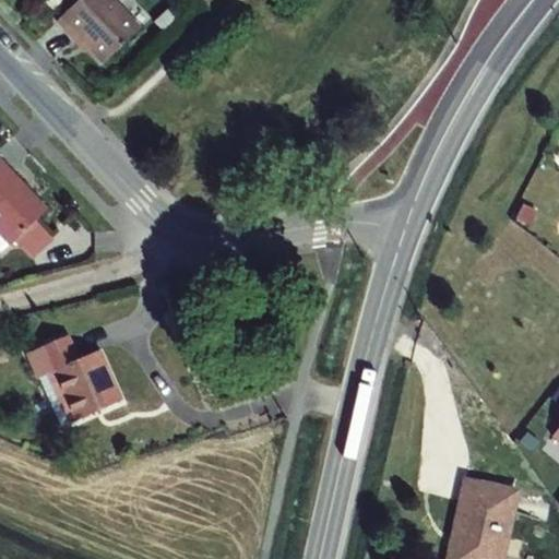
[(111,0),(79,0),(56,22),(78,45),(80,42),(103,66),(140,31),(111,0)]
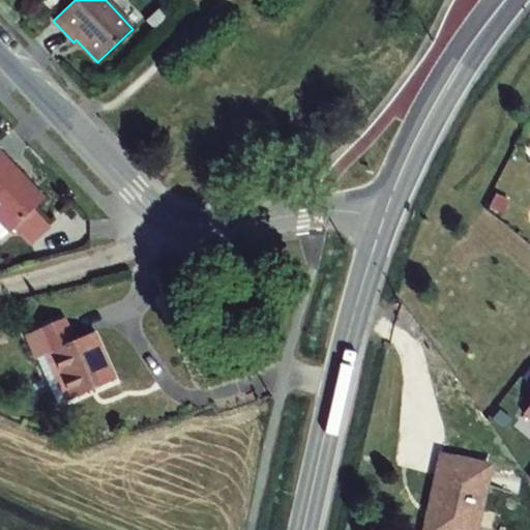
[(158,11),(146,23),(155,32),(168,21),(158,11)]
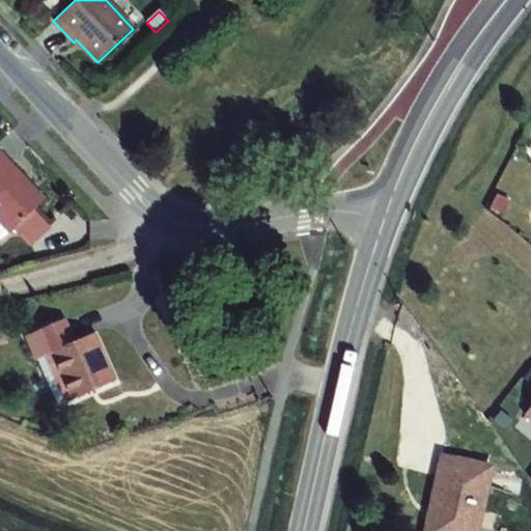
[(0,240),(8,232),(9,233),(44,201),(0,154),(0,240)]
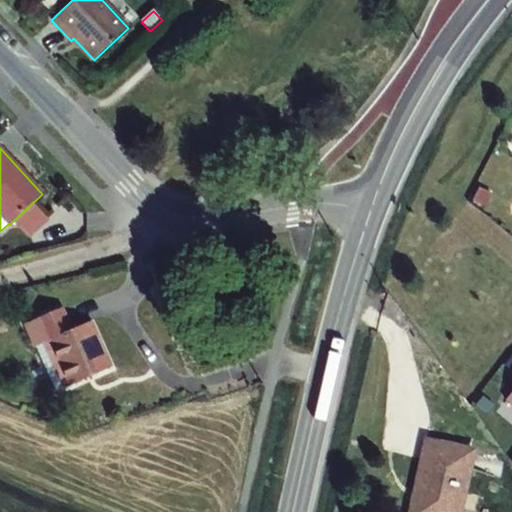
[(71,331),(61,309),(25,325),(35,348),(36,347),(55,392),(109,369),(89,323),(71,331)]
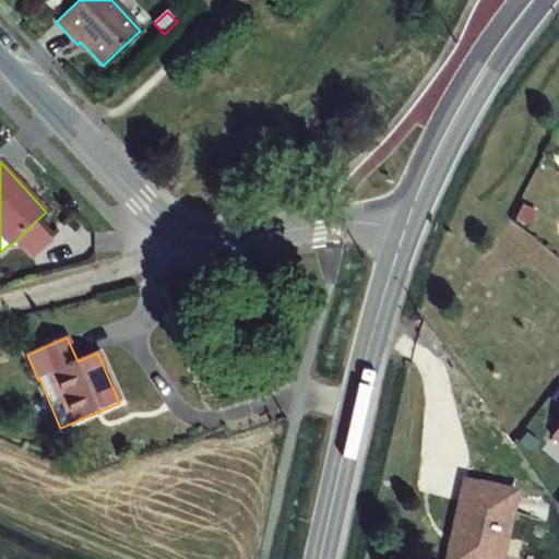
[(558,428),(549,440),(558,447),(558,428)]
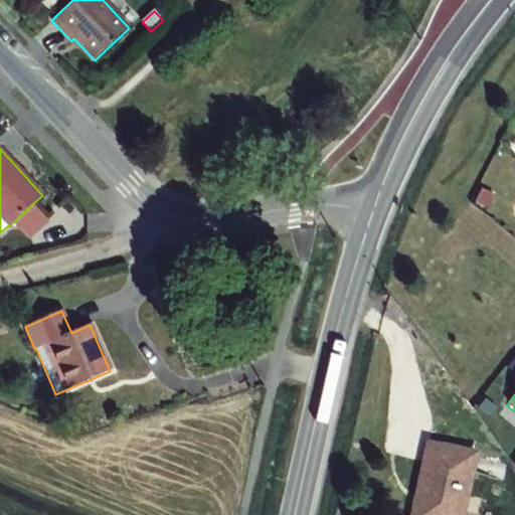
[(468,514),(482,455),(436,444),(418,514),(468,514)]
